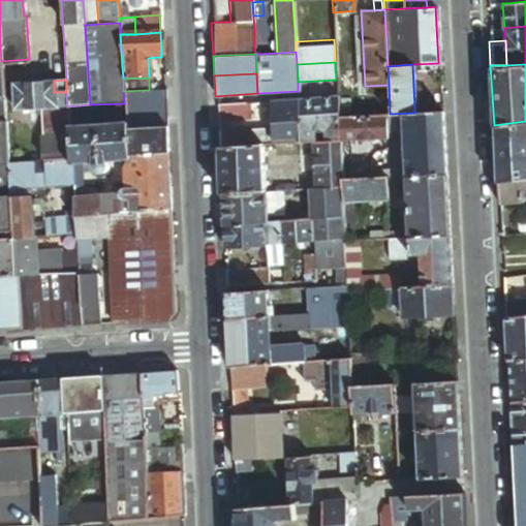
[(50,107),(67,106),(66,92),(54,92),(54,81),(12,83),(13,110),(50,107)]
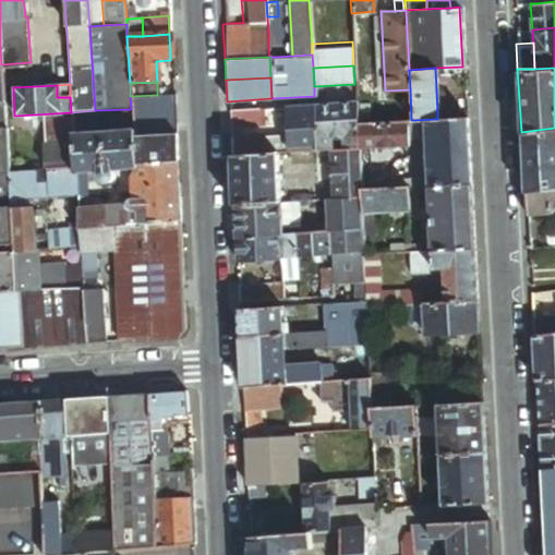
[(157,95),(130,96),(131,109),(133,131),(133,135),(173,133),(171,95),(157,95)]
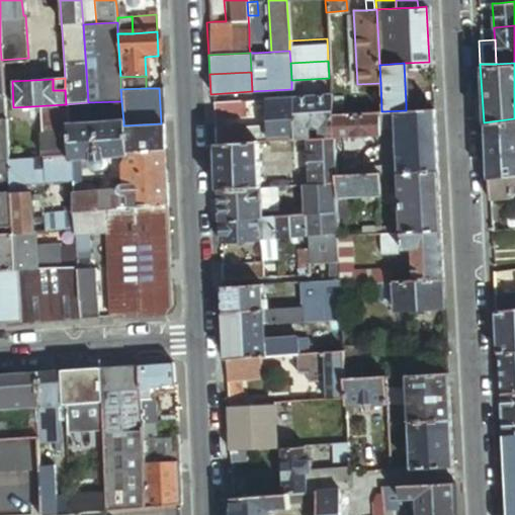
[(331,138),(330,114),(328,94),(290,96),(292,140),(304,139),(307,139),(306,130),(316,130),(317,138),(331,138)]
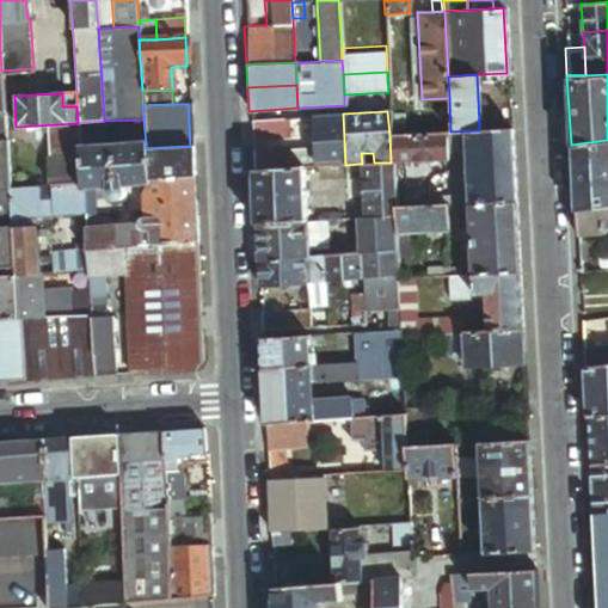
[(345,165),(343,114),(312,116),(314,149),(315,166),(345,165)]
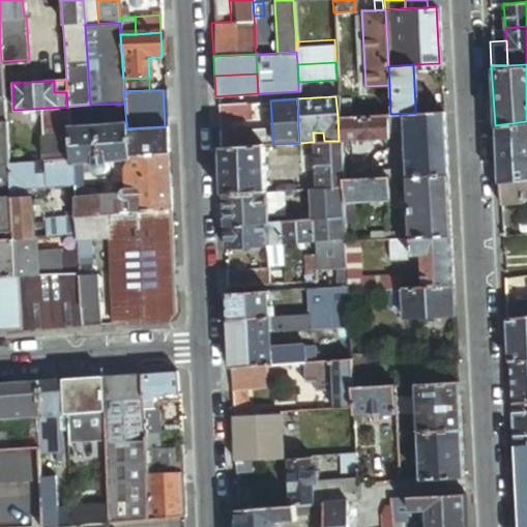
[(254,103),(227,104),(228,120),(249,119),(247,112),(255,112),(254,103)]
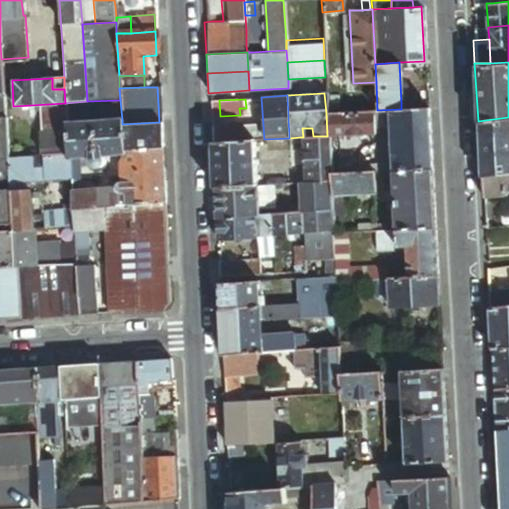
[(220,116),(219,100),(208,101),(209,117),(220,116)]
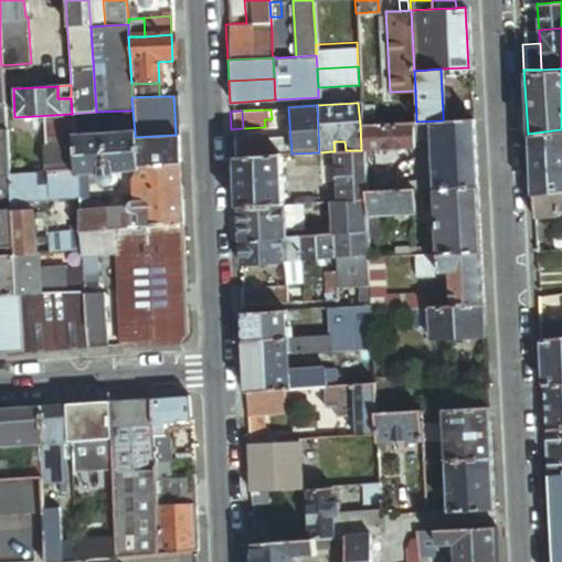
[(74,135),(72,114),(53,115),(55,146),(74,145),(74,135)]
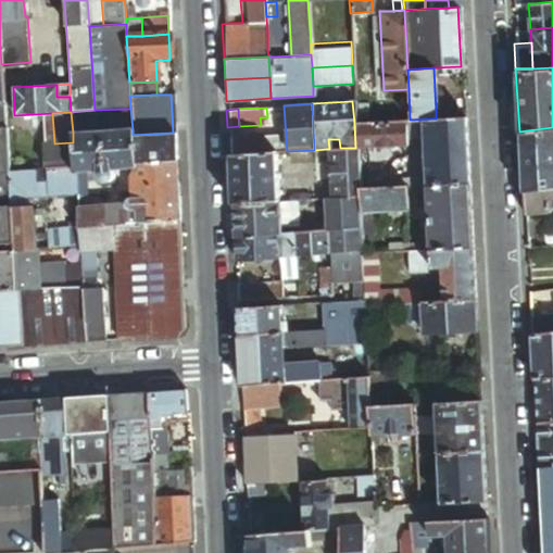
[(436,118),(410,120),(405,120),(405,137),(422,136),(424,175),(425,185),(467,183),(464,117),(443,118),(436,118)]
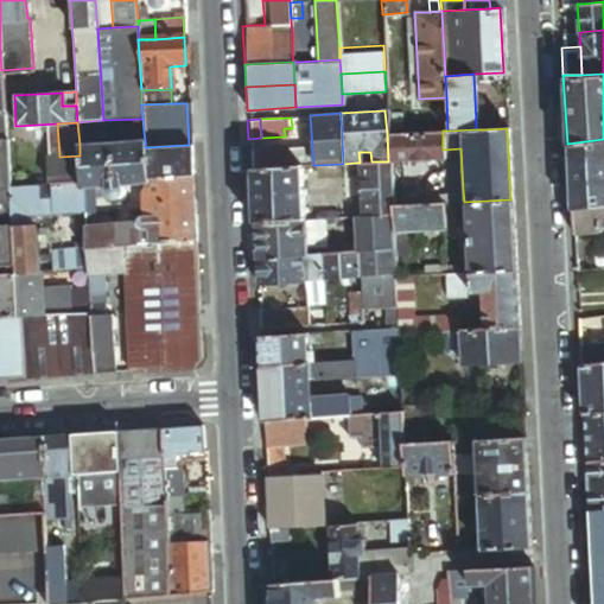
[(443,150),(443,131),(387,134),(388,161),(444,158),(443,150)]
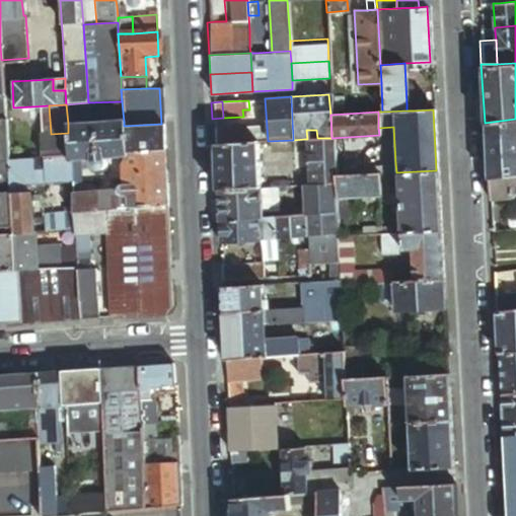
[(515,119),(485,123),(487,177),(508,175),(515,174),(515,119)]
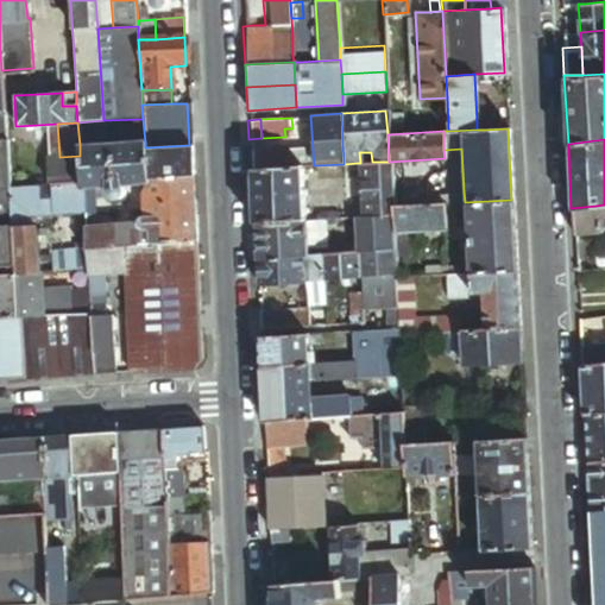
[(80,145),(80,156),(82,184),(82,189),(93,189),(106,188),(106,190),(106,191),(107,194),(107,195),(108,196),(109,196),(111,197),(112,199),(114,199),(115,199),(117,199),(118,199),(119,199),(120,197),(121,197),(123,196),(124,195),(124,194),(125,193),(125,191),(125,190),(125,188),(125,187),(146,184),(146,177),(145,147),(145,143),(80,145)]
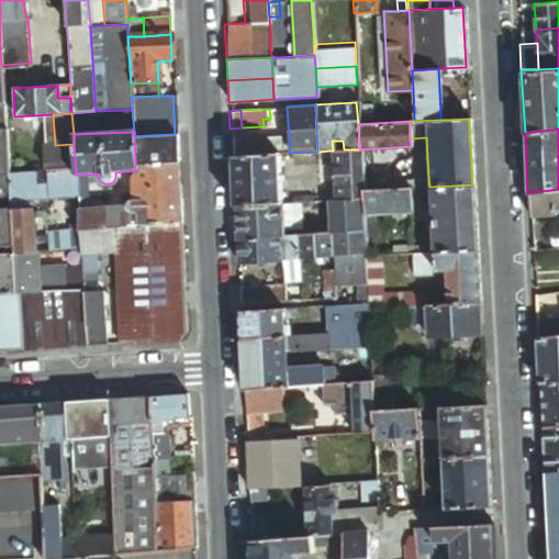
[(176,161),(175,134),(134,136),(135,164),(176,161)]
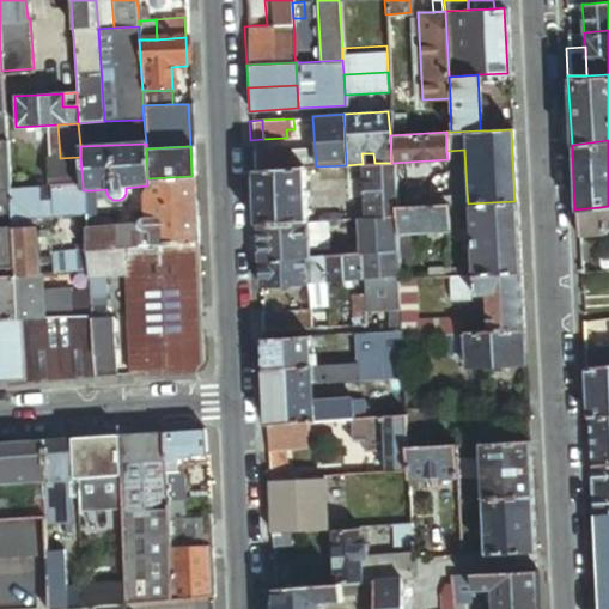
[(288,168),(303,168),(316,166),(315,150),(287,151),(288,168)]
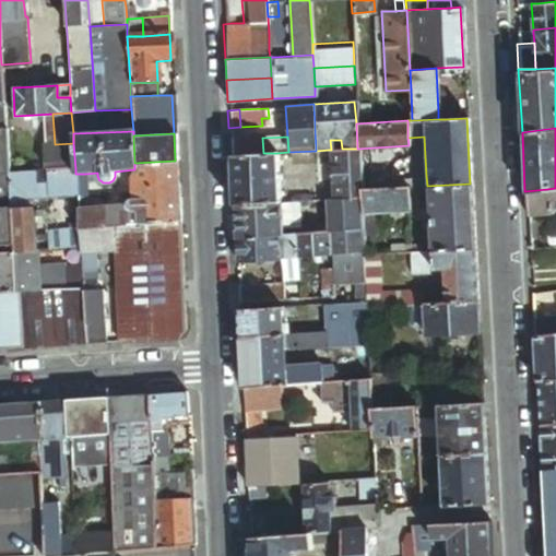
[(228,155),(263,153),(262,138),(228,140),(228,155)]
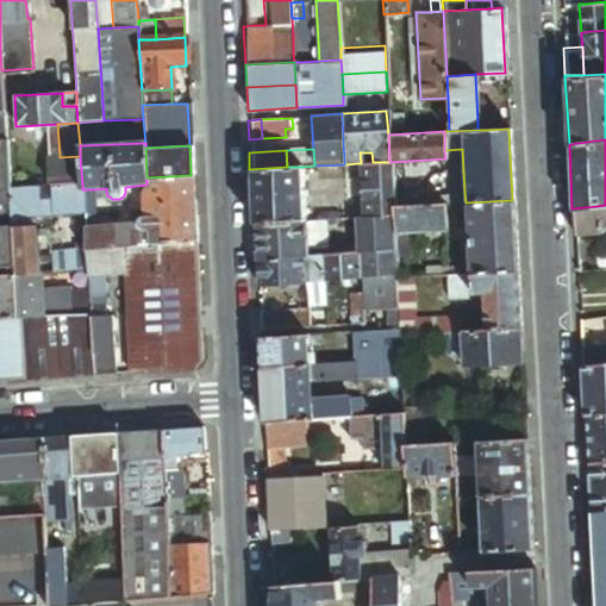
[(82,185),(80,156),(60,157),(49,158),(50,187),(82,185)]
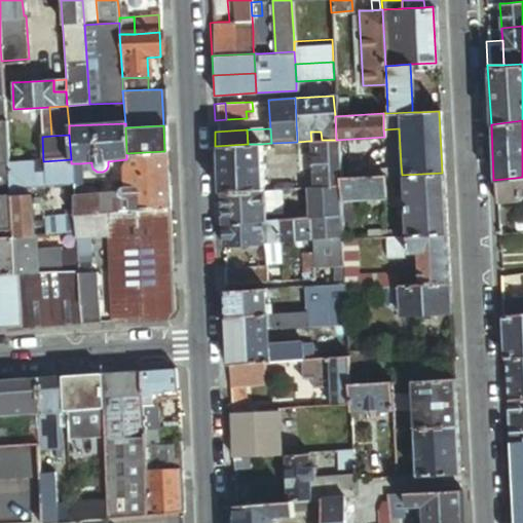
[(338,178),(336,140),(322,140),(311,141),(308,141),(311,187),(338,185),(338,178)]
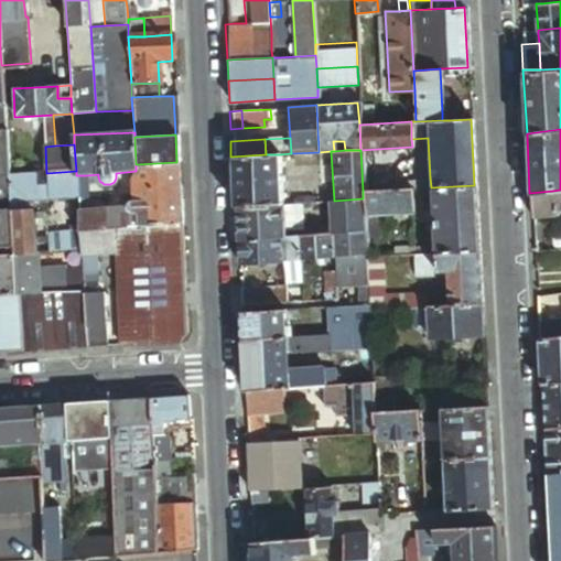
[(281,204),(279,154),(266,154),(230,157),(234,207),(281,204)]
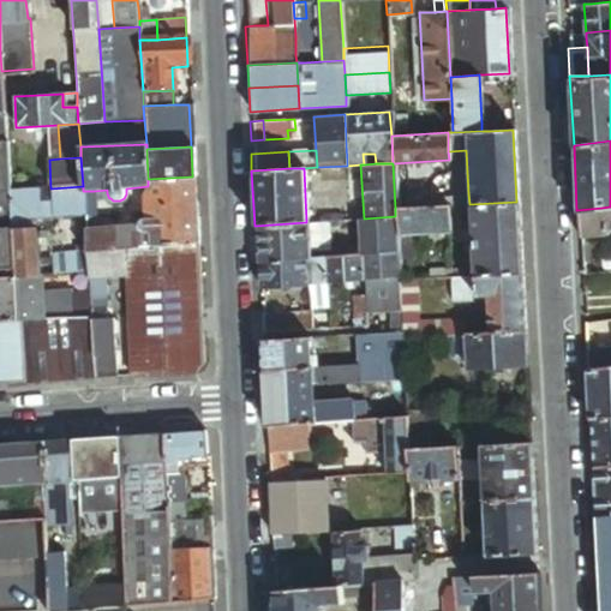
[(196,244),(192,177),(148,179),(148,186),(149,204),(142,205),(143,220),(142,220),(141,220),(139,220),(139,221),(138,221),(138,222),(137,222),(137,223),(137,225),(137,226),(137,227),(137,228),(138,229),(138,231),(139,232),(141,232),(142,233),(143,233),(144,247),(196,244)]
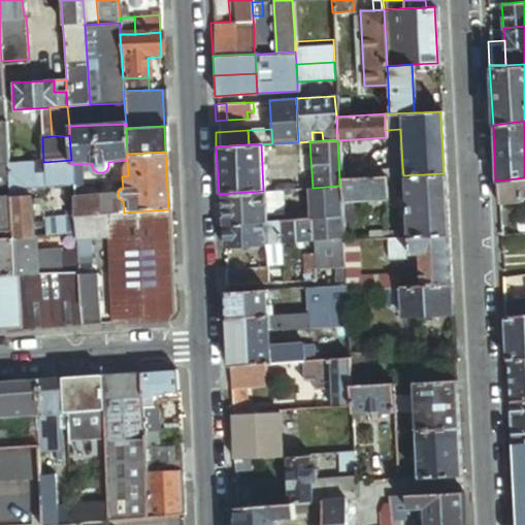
[(71,164),(71,160),(43,162),(7,164),(9,188),(9,197),(25,196),(24,190),(20,187),(72,184),(71,164)]
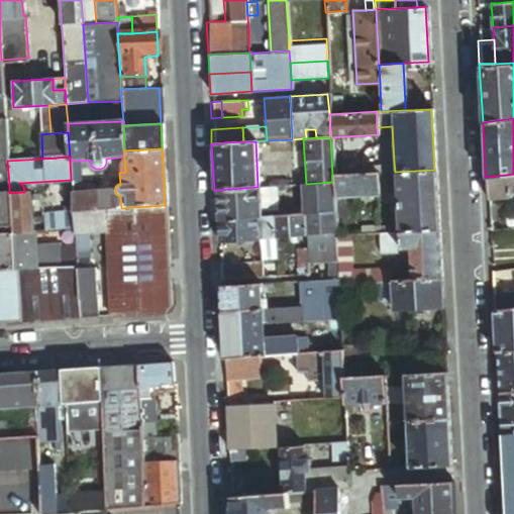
[(80,177),(79,161),(70,161),(71,180),(71,183),(78,182),(77,177),(80,177)]
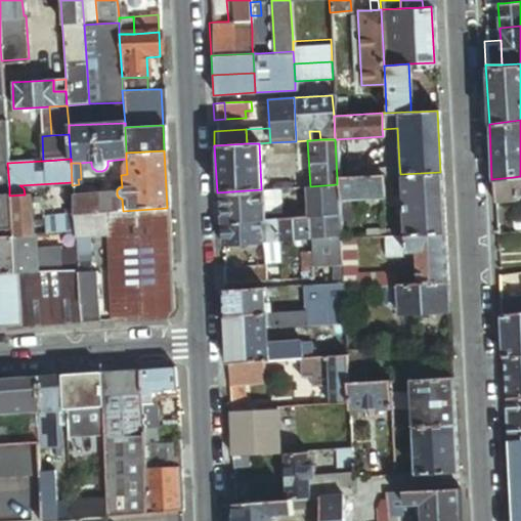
[(381,175),(400,174),(399,165),(384,166),(384,168),(372,169),(373,175),(381,175)]
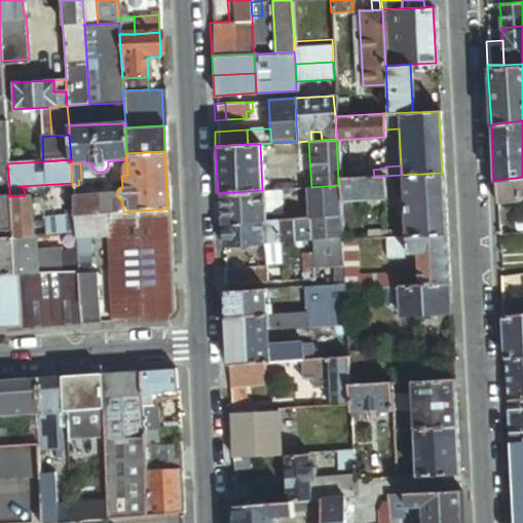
[(445,234),(442,173),(402,175),(405,236),(445,234)]
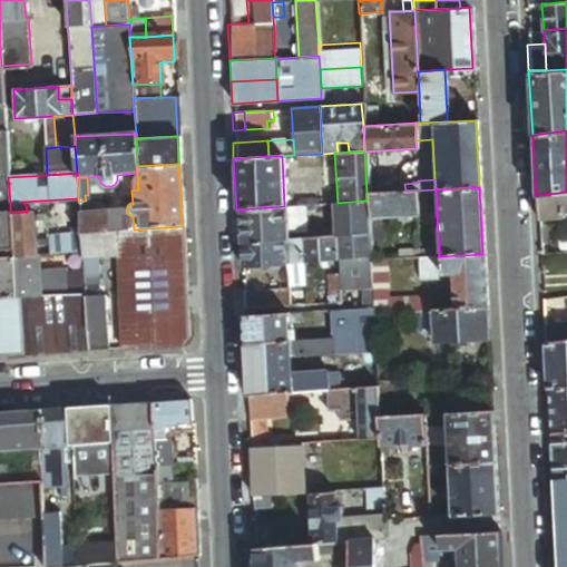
[(417,215),(414,191),(406,191),(367,193),(367,201),(368,217),(380,217),(417,215)]
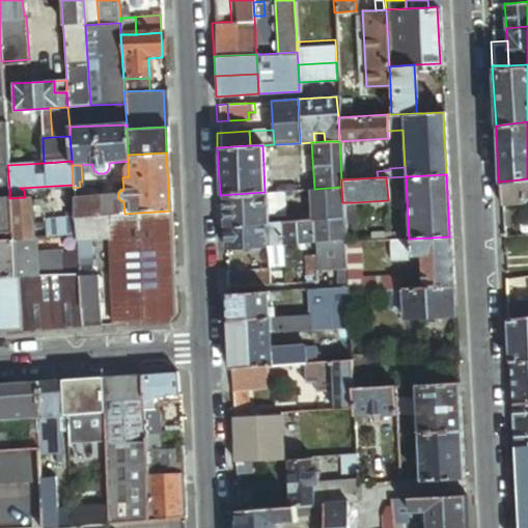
[(522,200),(520,179),(498,182),(499,203),(522,201),(522,200)]
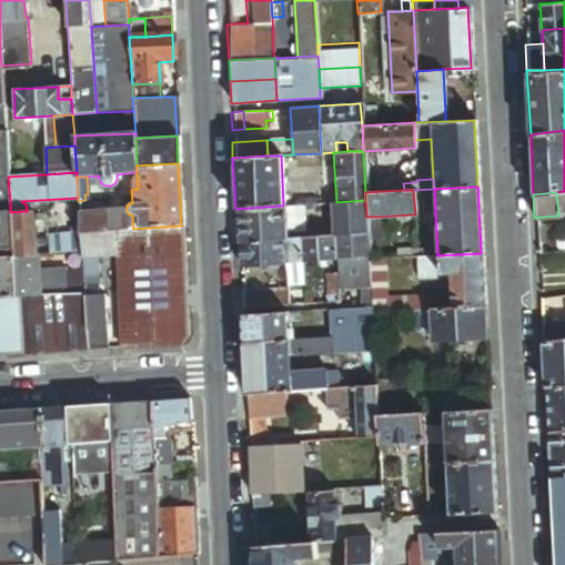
[(366,217),(365,200),(336,202),(330,202),(331,235),(333,235),(367,233),(366,217)]
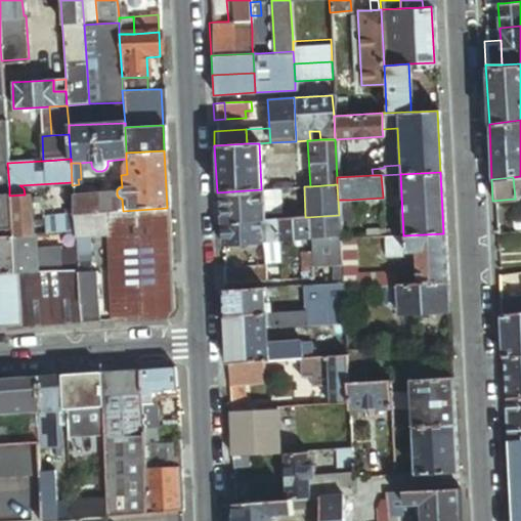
[(0,196),(9,196),(9,186),(0,186),(0,196)]
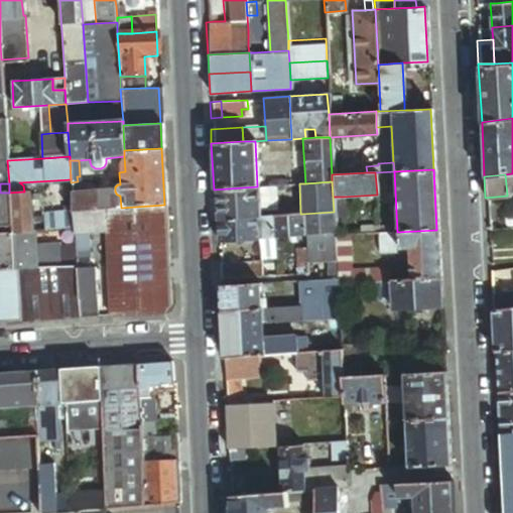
[(272,185),(257,186),(258,210),(274,210),(272,185)]
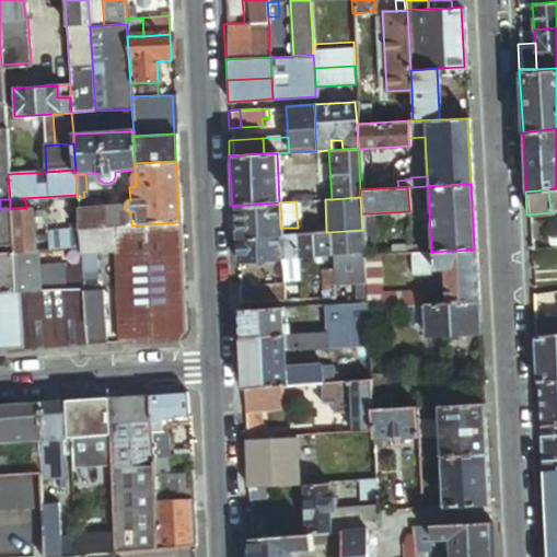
[(280,228),(279,202),(232,206),(233,238),(278,234),(281,234),(280,228)]
